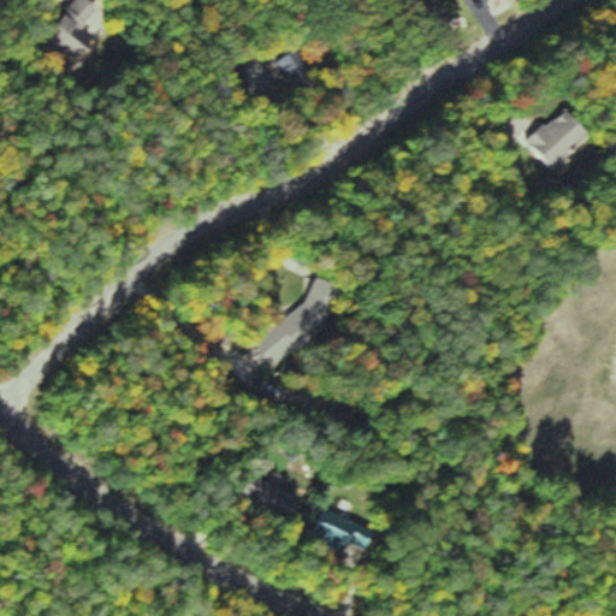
[(78,0),(51,39),(87,65),(104,42),(88,30),(105,7),(94,0),(78,0)]
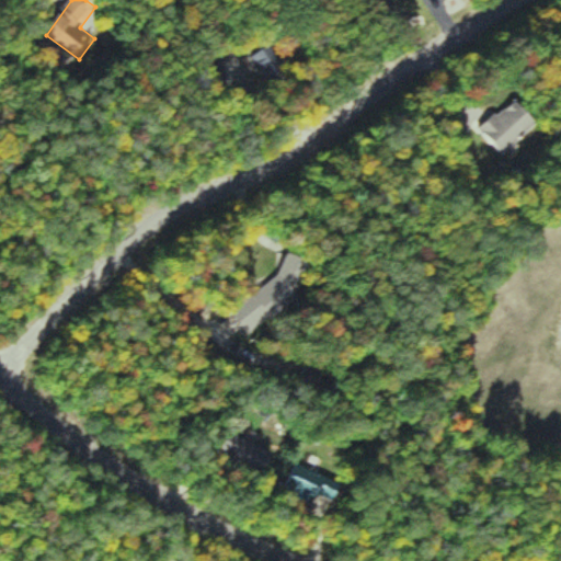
[(505,157),(540,124),(516,98),(481,130),(505,157)]
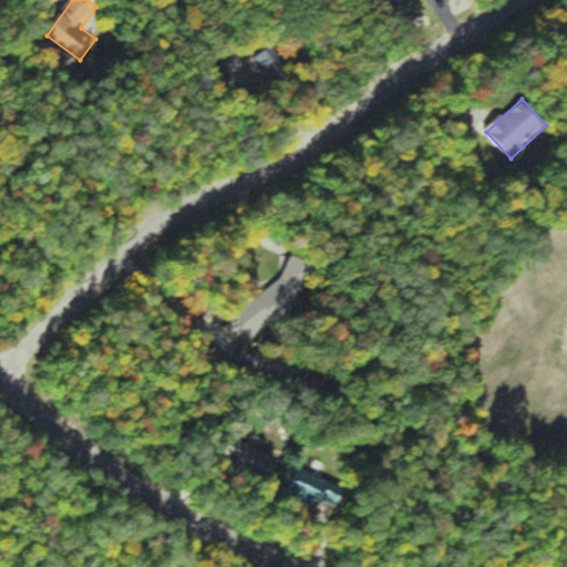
[(290,256),(267,310),(295,322),(318,268),(290,256)]
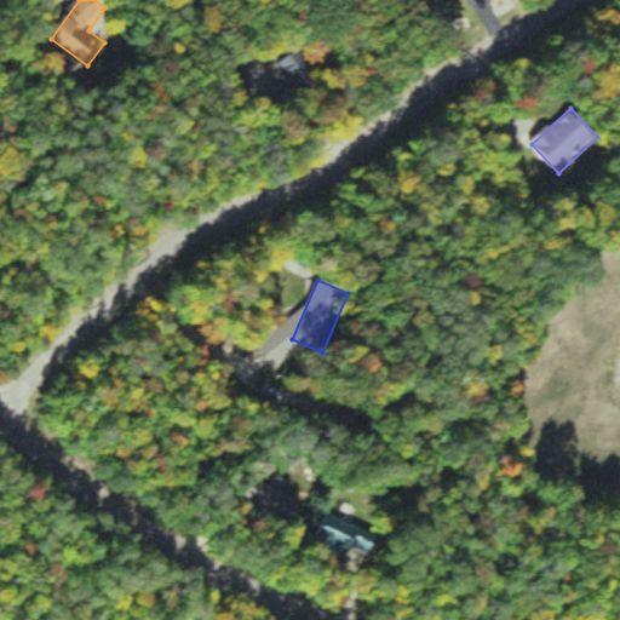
[(306,501),(254,477),(246,497),(264,505),(259,516),(293,532),(306,501)]
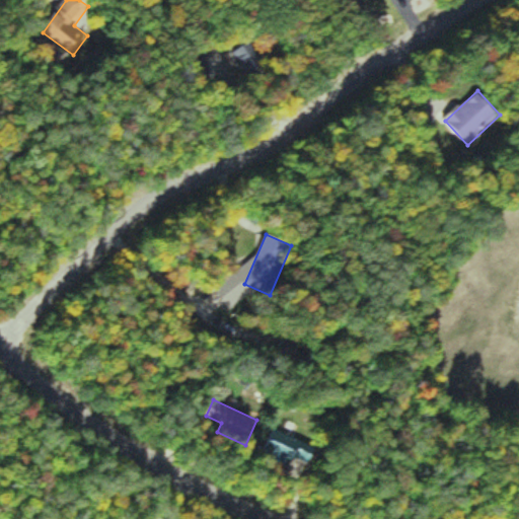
[(307,475),(317,447),(274,430),(263,458),(307,475)]
